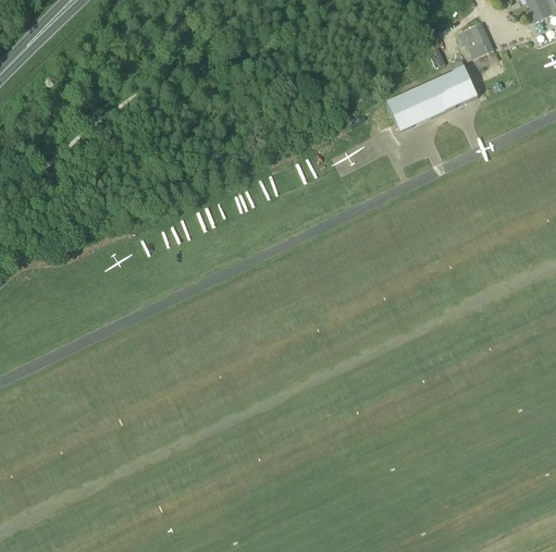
[(524,0),(535,22),(543,17),(552,14),(545,0),(524,0)]
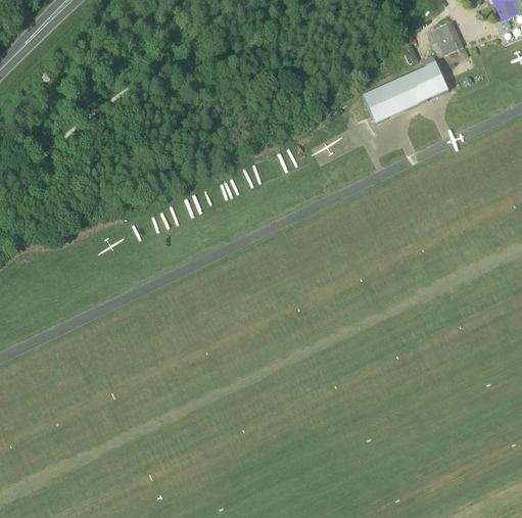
[(521,3),(520,0),(512,0),(518,13),(521,10),(521,3)]
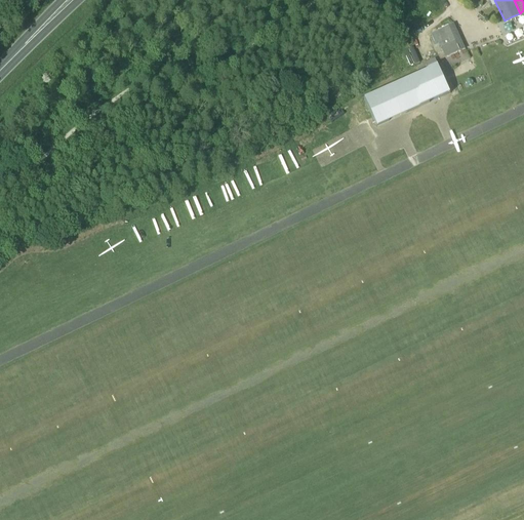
[(441,44),(446,53),(464,45),(452,21),(437,27),(442,37),(444,42),(441,44)]
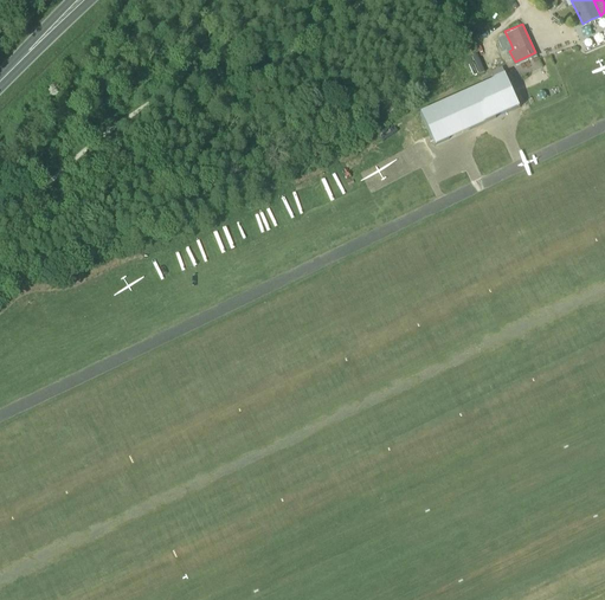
[(506,45),(510,43),(504,31),(496,36),(501,46),(506,45)]
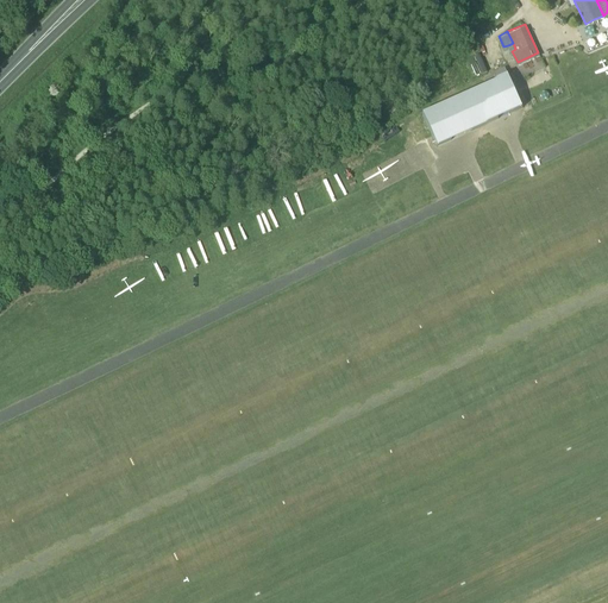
[(477,51),(470,55),(477,70),(484,67),(477,51)]
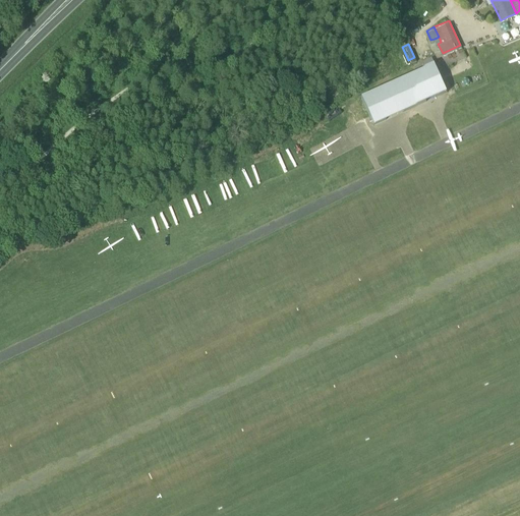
[(421,59),(424,65),(434,61),(431,55),(421,59)]
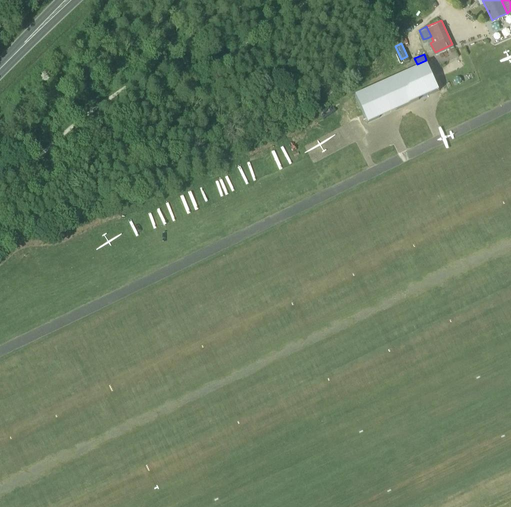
[(417,64),(353,93),(366,120),(438,87),(426,60),(417,64)]
